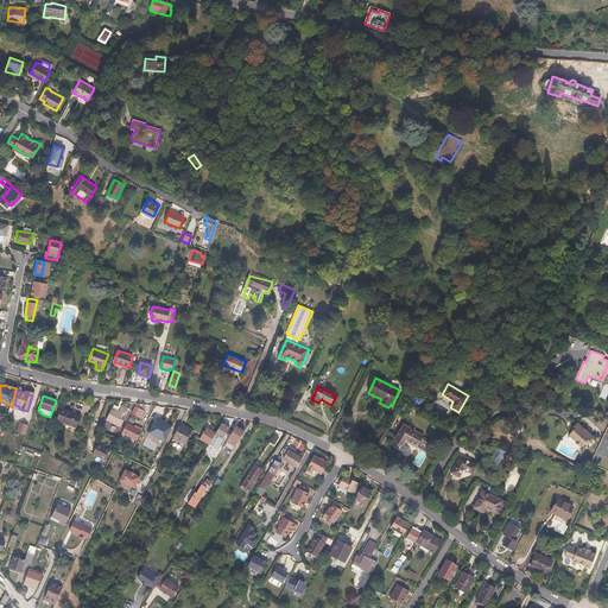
[(119,411),(112,406),(106,418),(120,425),(126,413),(125,413),(127,410),(121,406),(119,411)]
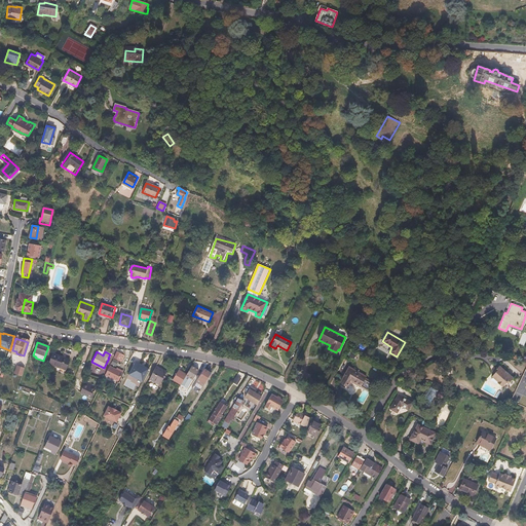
[(69,360),(52,353),(49,364),(66,370),(69,360)]
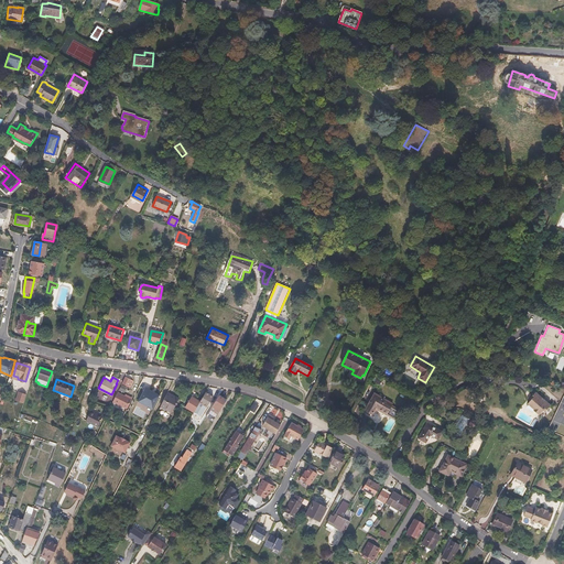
[(140,380),(140,379),(133,392),(134,392),(138,394),(140,391),(144,392),(147,388),(142,387),(144,382),(140,380)]
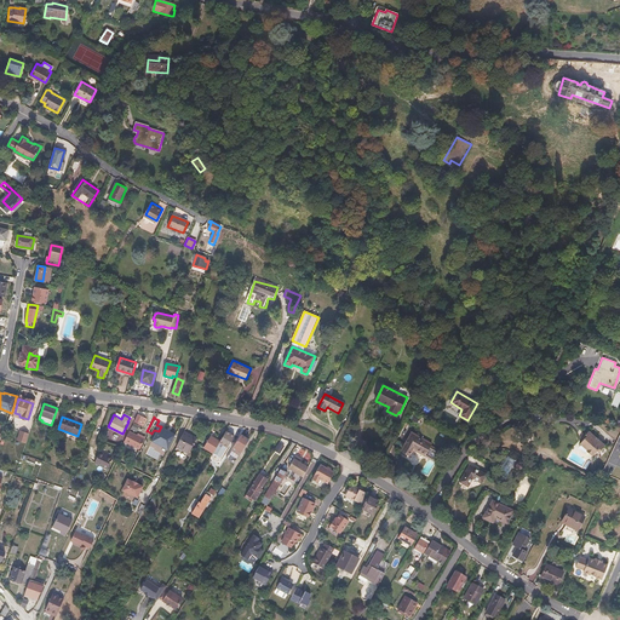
[(26,445),(29,435),(21,430),(16,440),(26,445)]
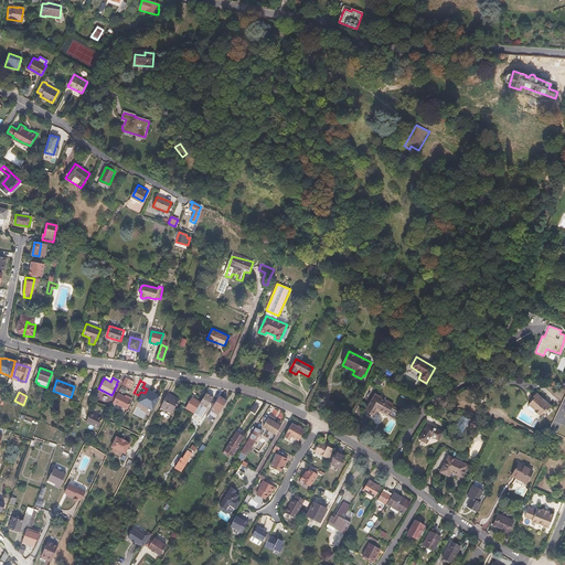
[(124,395),(117,392),(113,402),(127,408),(131,400),(124,395)]
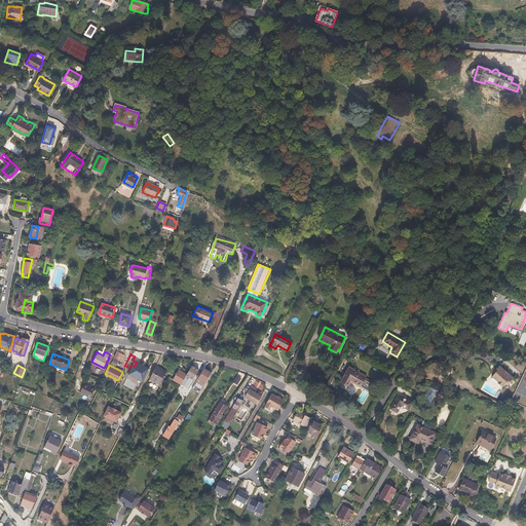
[(156,366),(154,370),(150,377),(149,379),(160,384),(166,372),(156,366)]
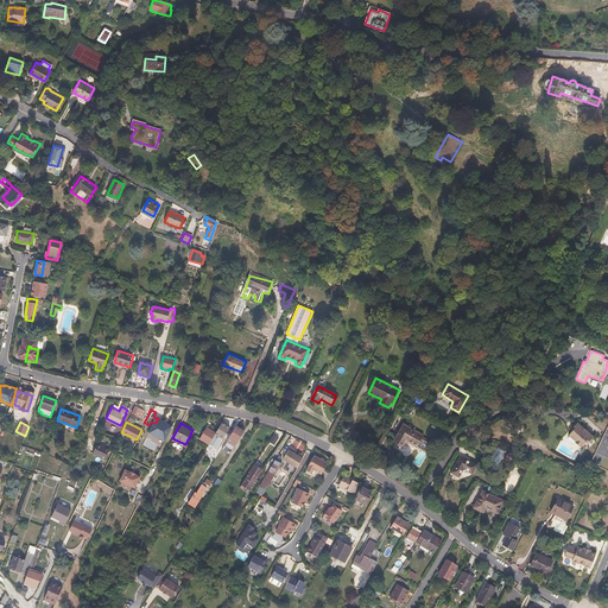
[(229,429),(221,423),(215,434),(214,435),(222,439),(229,429)]
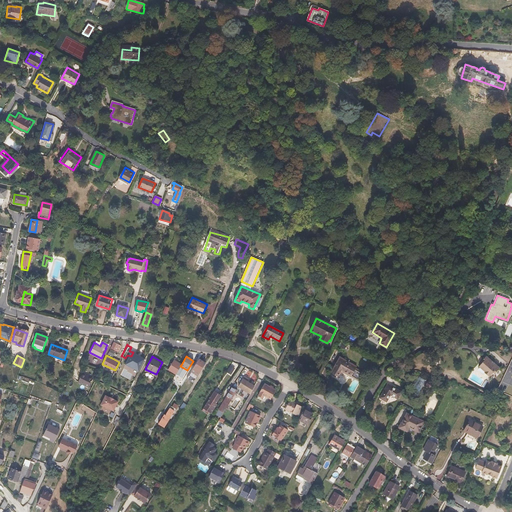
[(483,360),(480,363),(478,366),(484,371),(483,372),(488,376),(492,372),(494,373),(499,367),(485,356),(482,359),(483,360)]
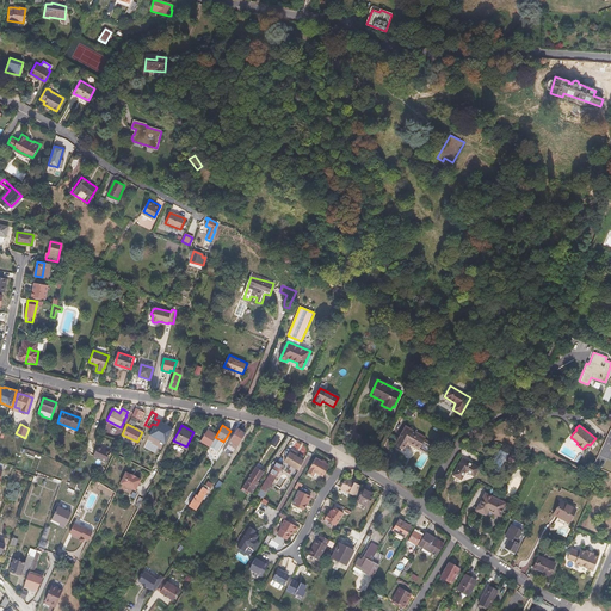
[(425,437),(406,426),(395,445),(403,450),(407,444),(411,444),(429,454),(433,445),(424,440),(425,437)]
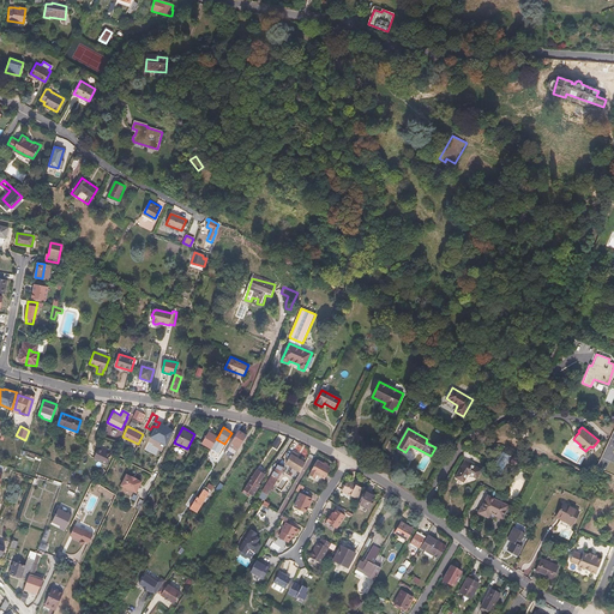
[(246,435),(239,431),(229,444),(238,450),(246,435)]
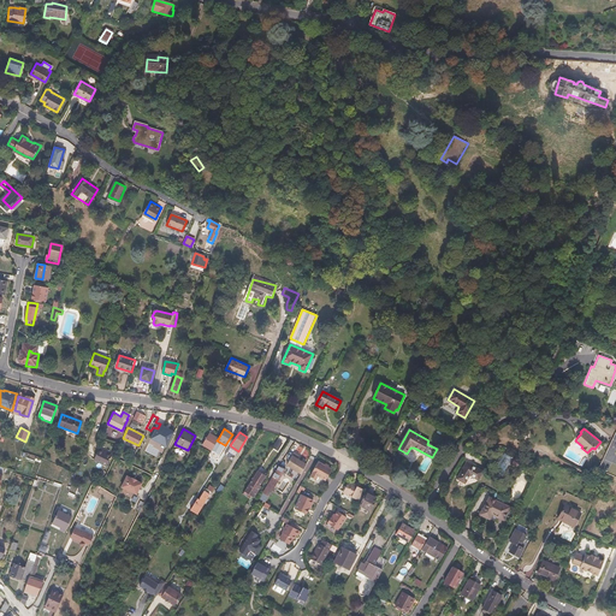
[(218,439),(208,433),(201,445),(211,450),(213,448),(217,440),(218,439)]
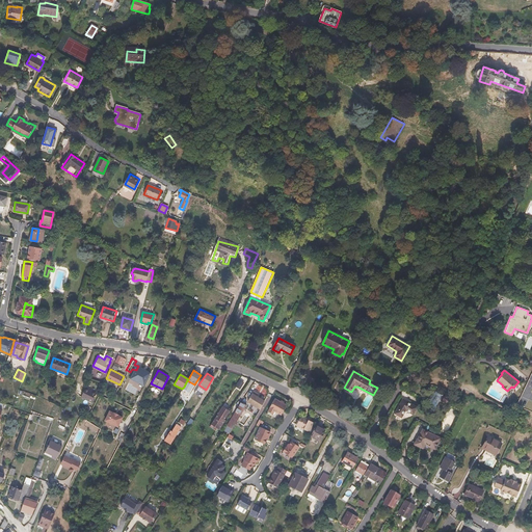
[(134,381),(134,383),(131,390),(132,391),(138,393),(142,386),(134,381)]
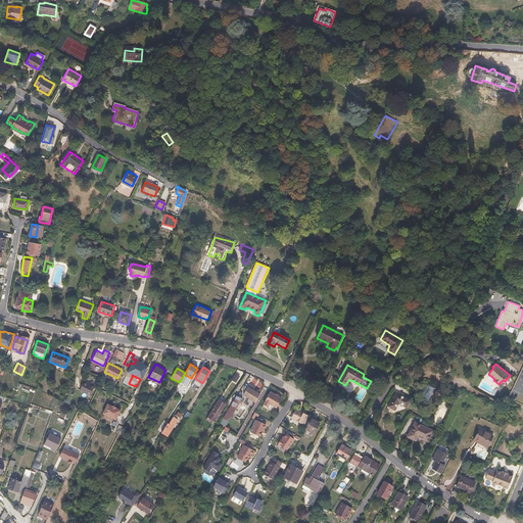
[(239,378),(234,375),(231,381),(236,384),(239,378)]
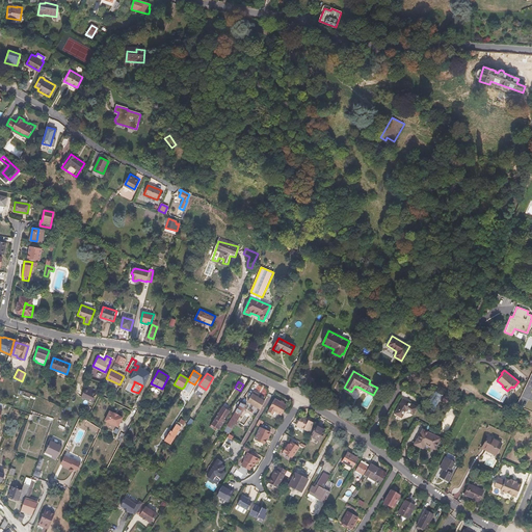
[(97,392),(85,386),(81,395),(92,400),(97,392)]
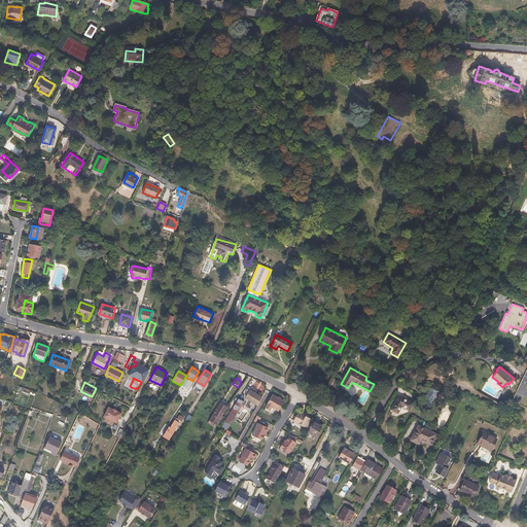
[(256,390),(251,387),(245,397),(258,406),(264,398),(254,392),(256,390)]
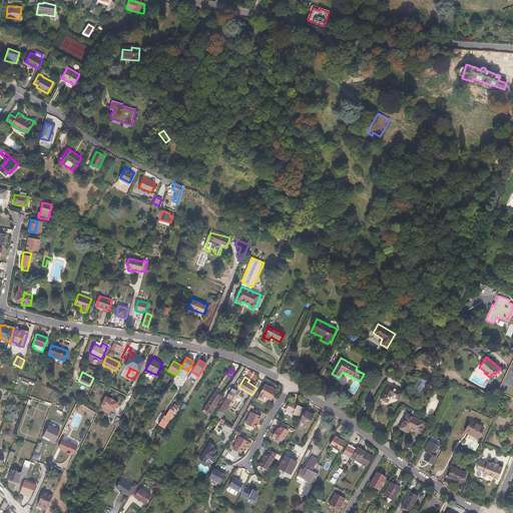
[(271,387),(266,384),(259,396),(264,398),(265,396),(273,400),(278,391),(275,389),(271,387)]
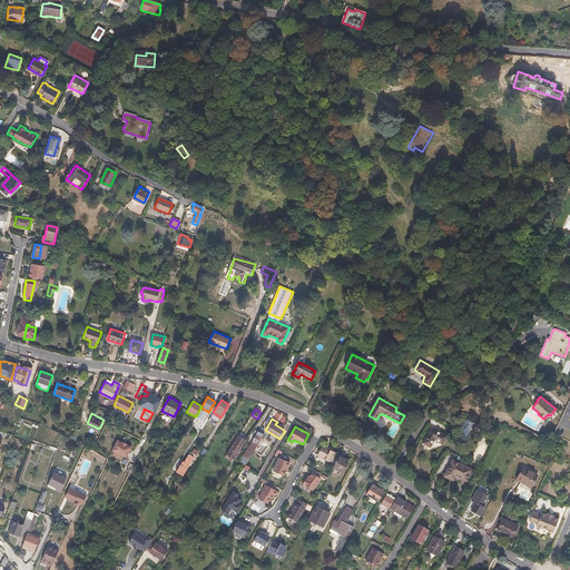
[(446,436),(432,428),(423,443),(431,448),(435,440),(443,444),(446,436)]
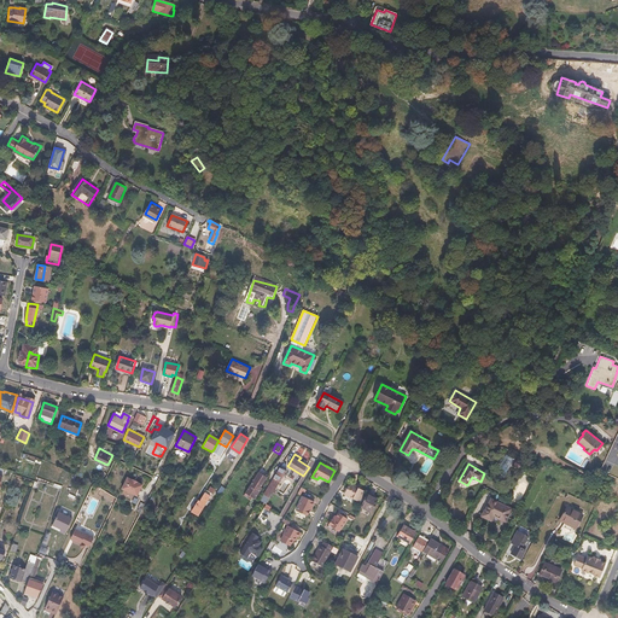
[(280,467),(269,485),(275,490),(280,482),(280,481),(286,471),(284,470),(280,467)]
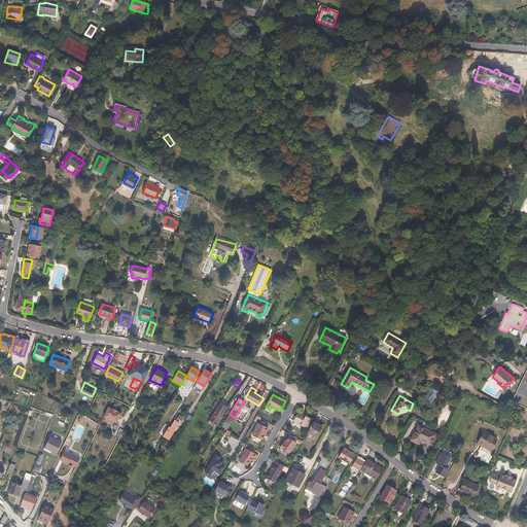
[(224,409),(220,406),(210,421),(217,425),(222,417),(220,416),(224,409)]
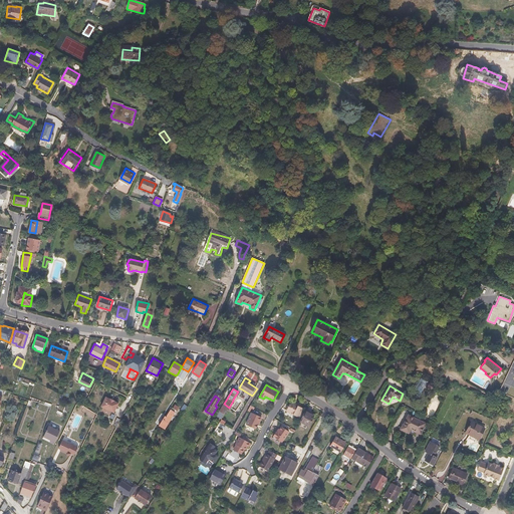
[(108,399),(104,398),(99,407),(112,412),(116,403),(112,401),(108,399)]
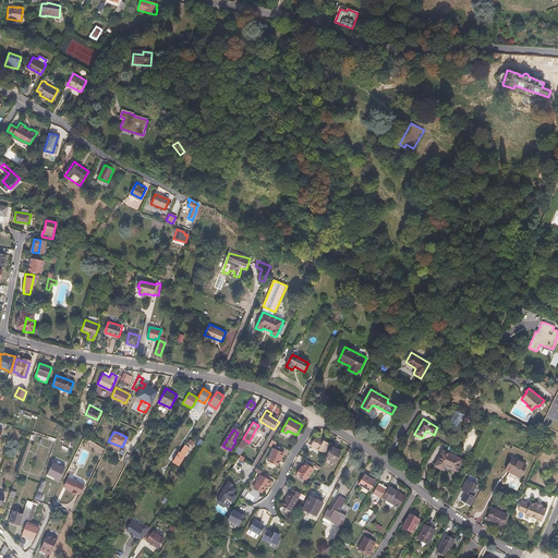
[(317,437),(314,439),(310,446),(324,453),(326,450),(328,451),(330,448),(327,447),(329,444),(325,441),(326,438),(323,436),(323,437),(322,439),(318,438),(317,437)]
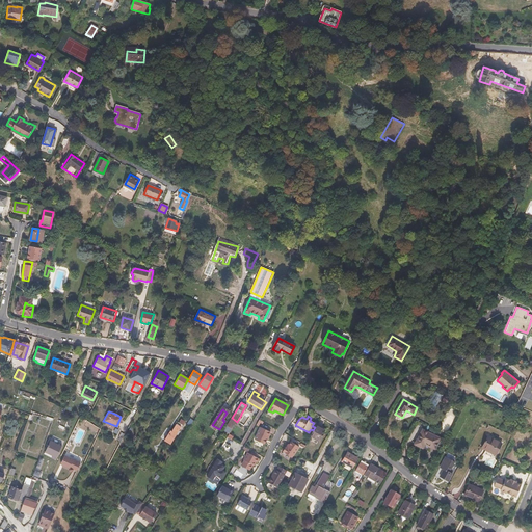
[(237,422),(232,418),(227,425),(232,429),(237,422)]
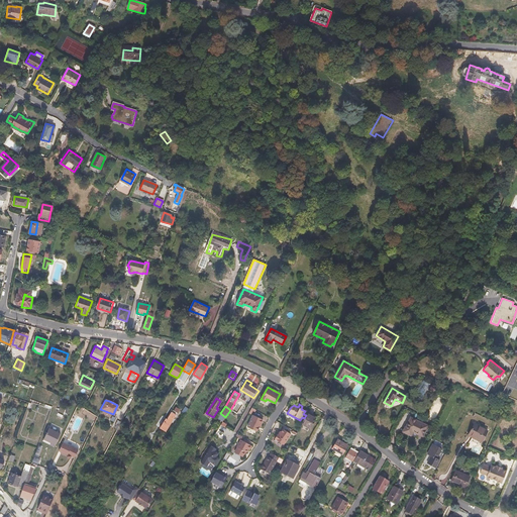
[(167,419),(166,418),(160,427),(166,431),(176,415),(171,412),(167,419)]
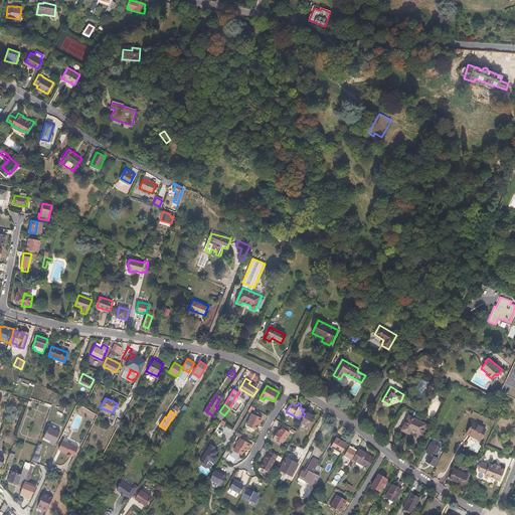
[(305,413),(303,416),(301,421),(309,426),(314,416),(306,411),(305,413)]
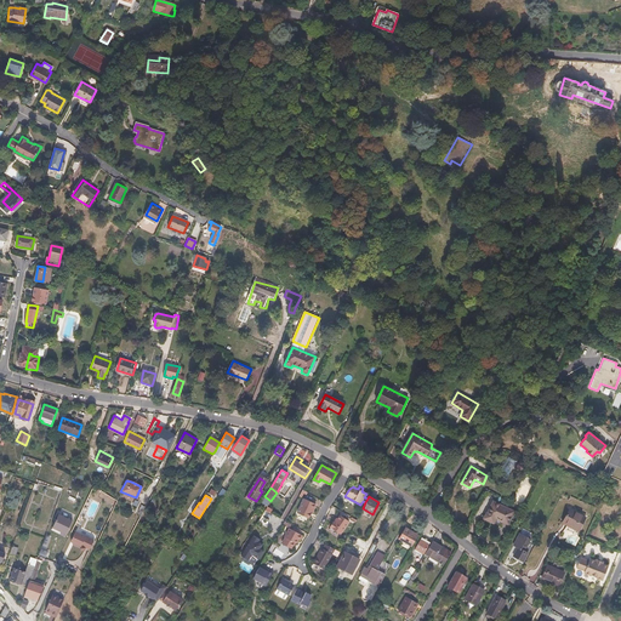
[(317,502),(306,497),(298,511),(309,517),(317,502)]
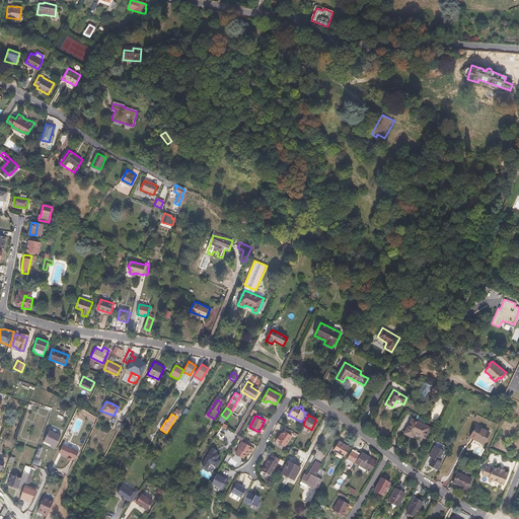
[(429,428),(412,420),(406,429),(405,429),(403,434),(412,438),(414,433),(424,438),(429,428)]
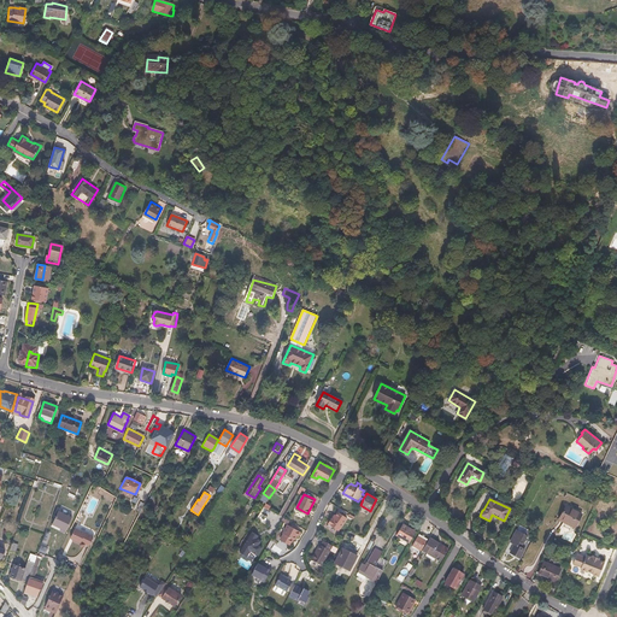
[(581,515),(566,506),(559,518),(575,527),(581,515)]
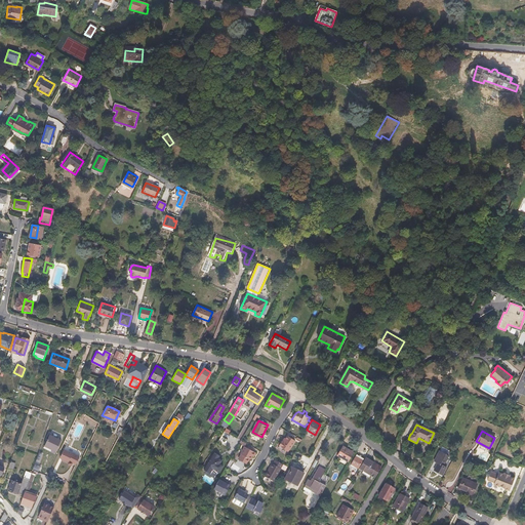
[(51,450),(50,452),(54,454),(62,441),(49,435),(44,446),(51,450)]
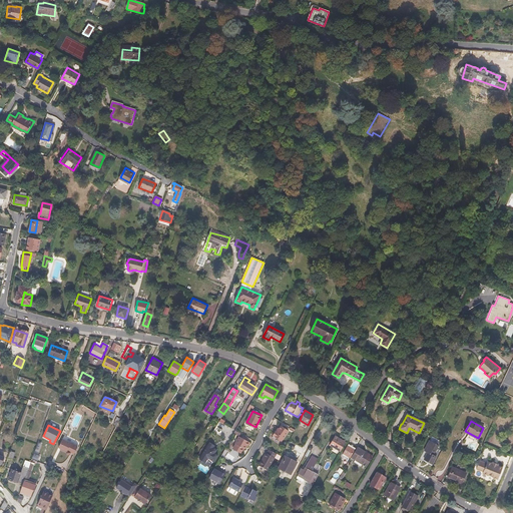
[(277,431),(276,430),(273,434),(282,441),(289,430),(282,425),(280,428),(277,431)]
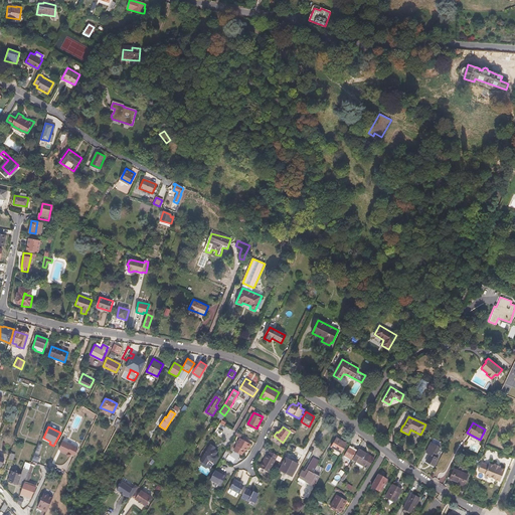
[(239,437),(235,444),(236,445),(233,449),(241,453),(243,449),(244,450),(246,447),(248,448),(250,444),(239,437)]
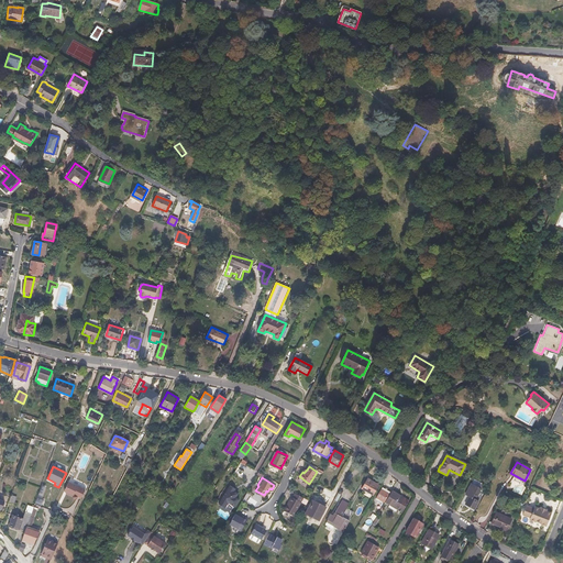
[(378,485),(367,478),(361,489),(373,495),(378,485)]
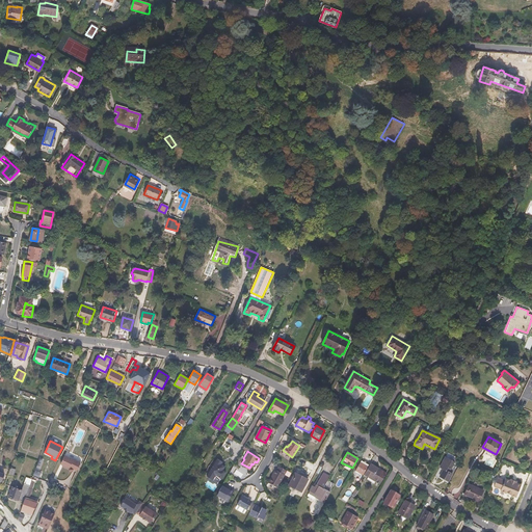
[(65,456),(64,456),(60,463),(61,464),(69,469),(72,460),(65,456)]
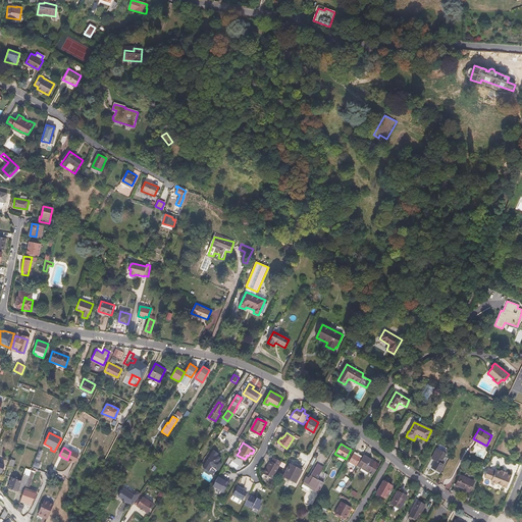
[(432,458),(435,460),(431,468),(440,472),(445,465),(441,463),(447,454),(437,449),(432,458)]
